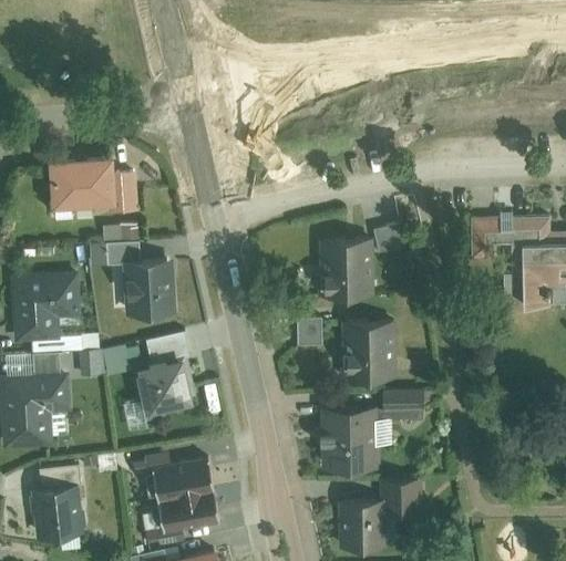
[(114,153),(50,156),(52,205),(72,204),(72,210),(96,209),(96,203),(109,201),(109,211),(137,210),(135,169),(115,170),(114,153)]
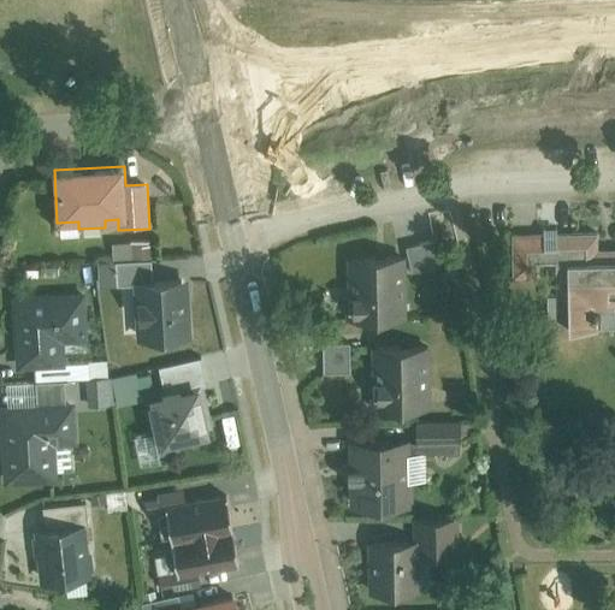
[(596,232),(512,234),(512,282),(532,280),(532,260),(551,260),(596,260),(596,249),(596,232)]
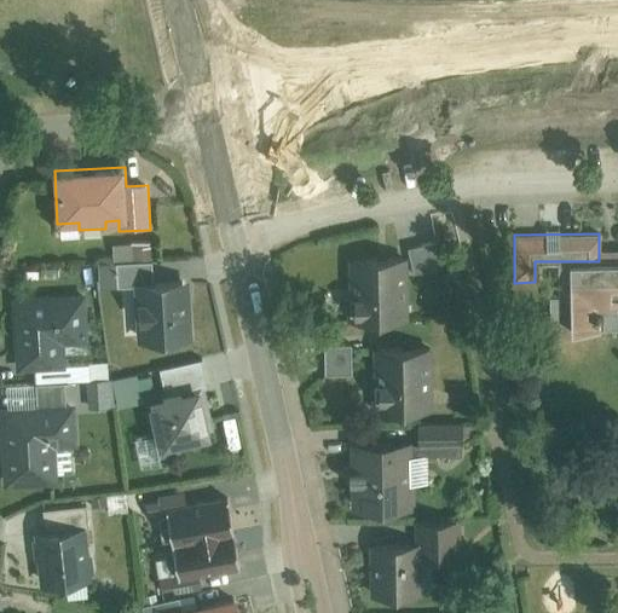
[(399,262),(346,265),(348,328),(403,325),(402,276),(435,275),(434,249),(398,250),(399,262)]
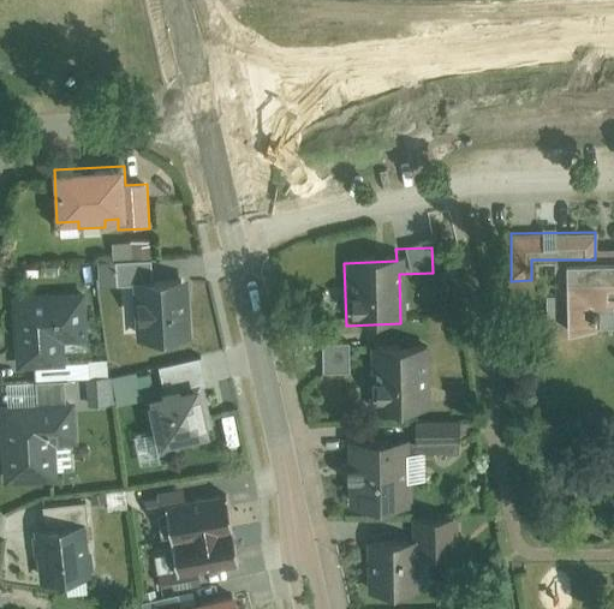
[(613,248),(595,249),(595,260),(550,260),(550,297),(543,297),(543,320),(560,320),(560,339),(613,338),(613,248)]
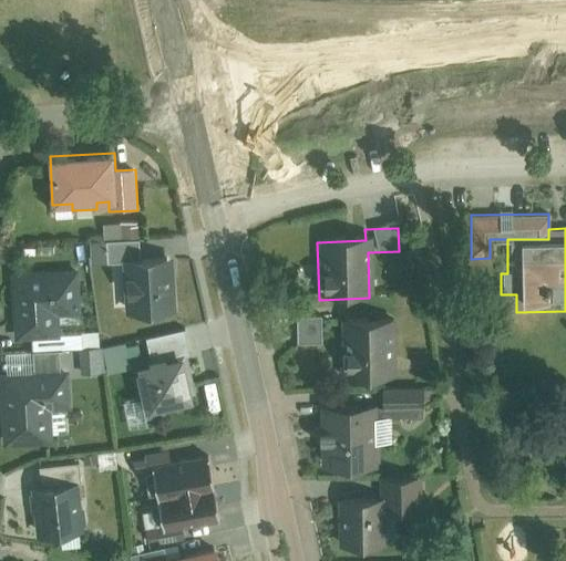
[(125,257),(139,257),(139,240),(107,241),(107,248),(90,248),(90,267),(107,266),(107,262),(125,262),(125,257)]
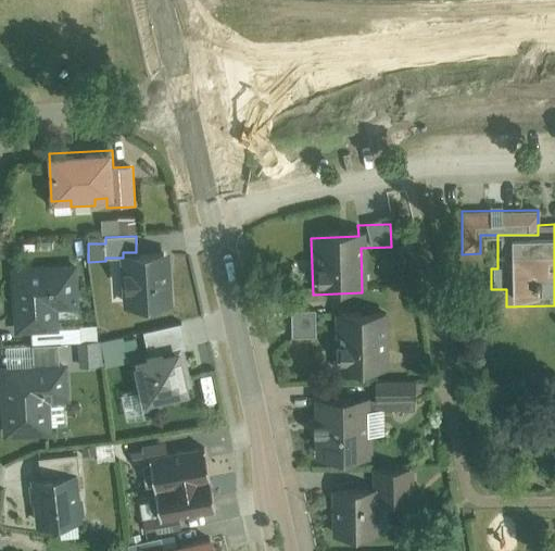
[(136,252),(123,252),(123,258),(123,310),(172,309),(172,252),(136,252)]
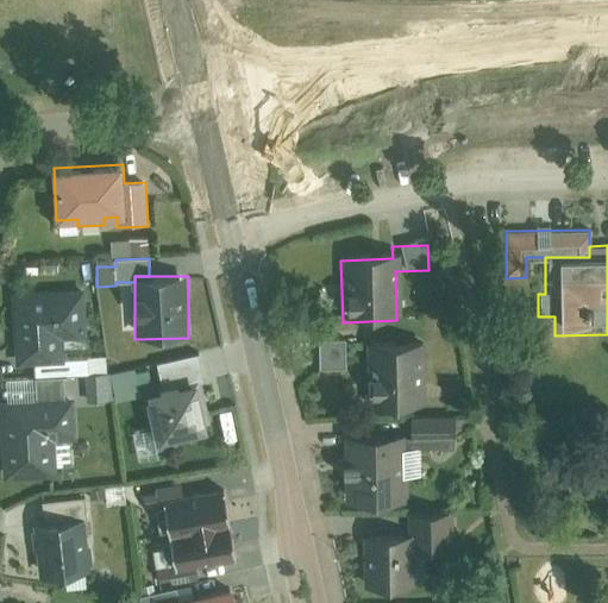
[(12,295),(16,368),(63,365),(62,339),(87,339),(85,291),(12,295)]
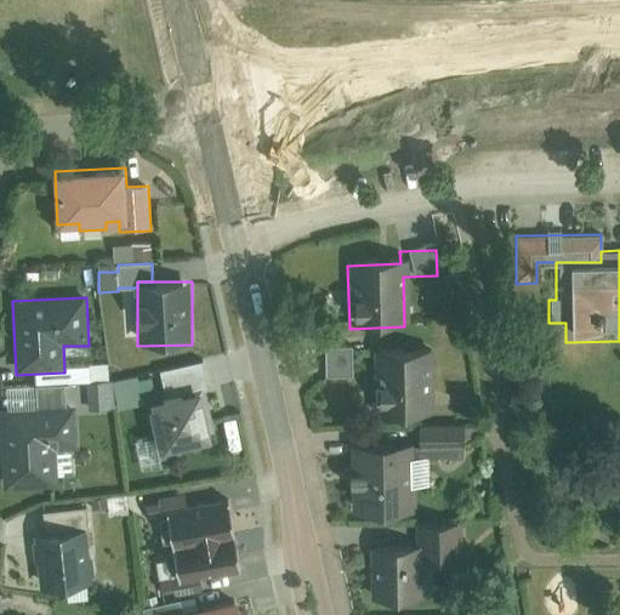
[(348,348),(323,348),(323,379),(350,379),(348,348)]
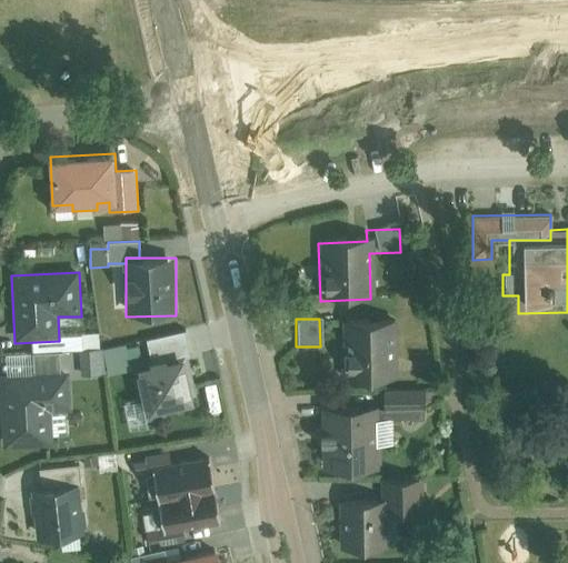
[(386,319),(341,319),(342,378),(387,378),(386,319)]
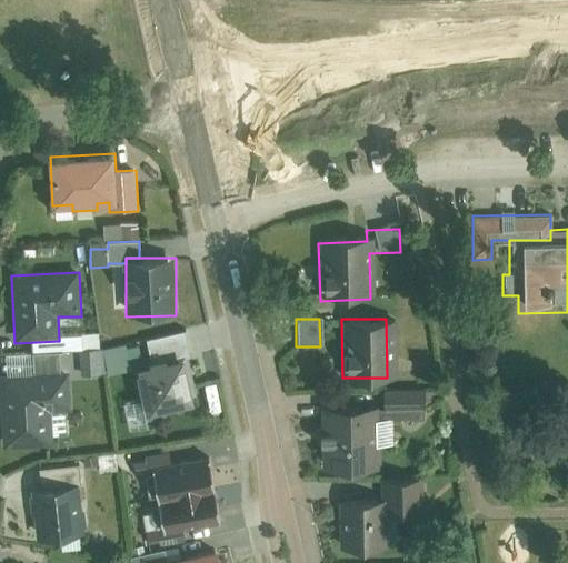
[(150,361),(132,365),(146,422),(199,410),(195,388),(188,360),(186,352),(190,351),(186,332),(146,341),(147,342),(150,361)]
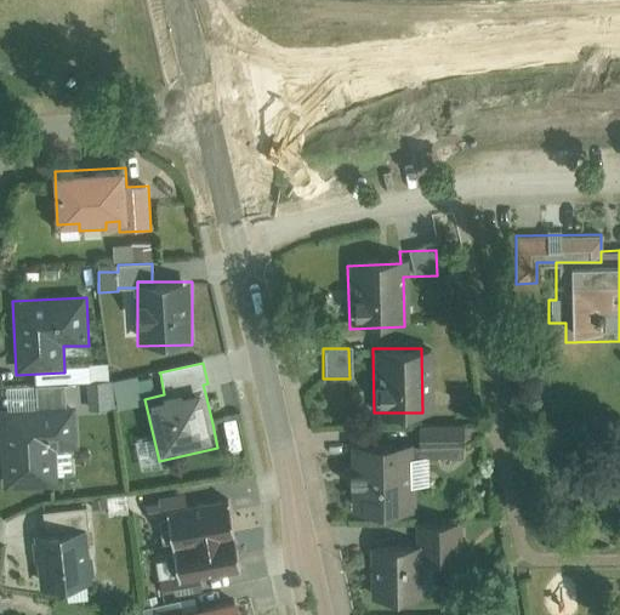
[(109,382),(86,383),(87,413),(111,411),(109,382)]
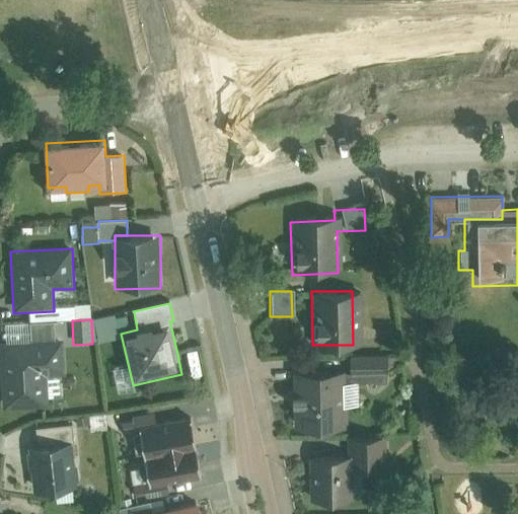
[(108,320),(95,322),(97,336),(111,334),(108,320)]
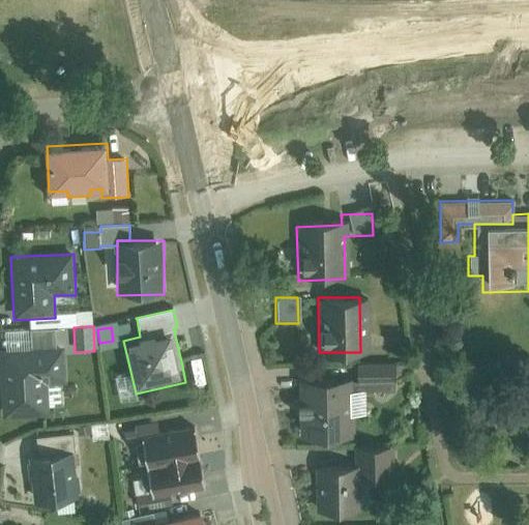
[(30,330),(31,351),(58,350),(57,329),(30,330)]
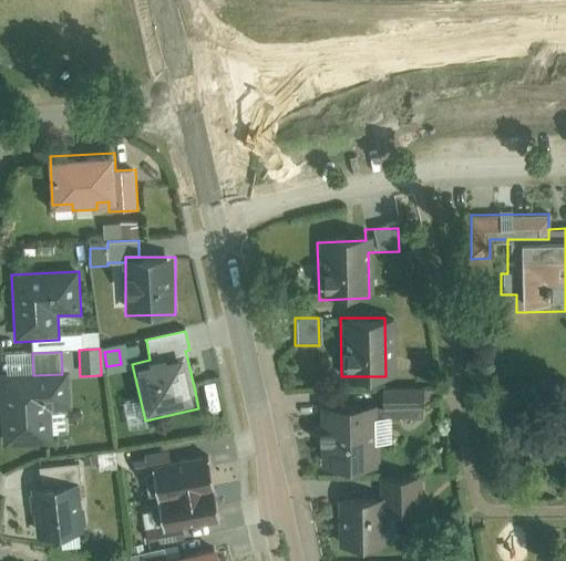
[(0,377),(3,446),(51,444),(49,409),(70,408),(68,374),(62,374),(33,375),(0,377)]
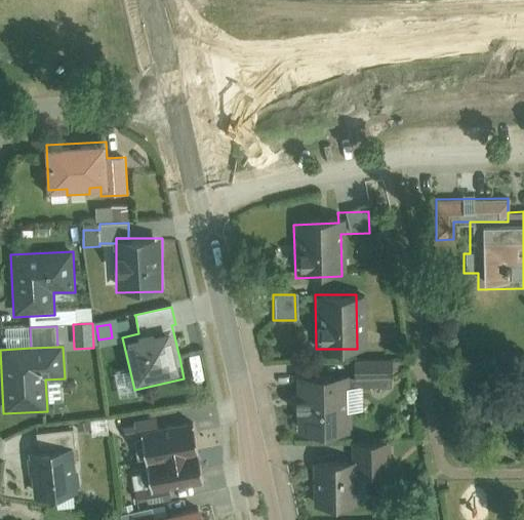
[(389,360),(349,360),(349,381),(389,381),(389,360)]
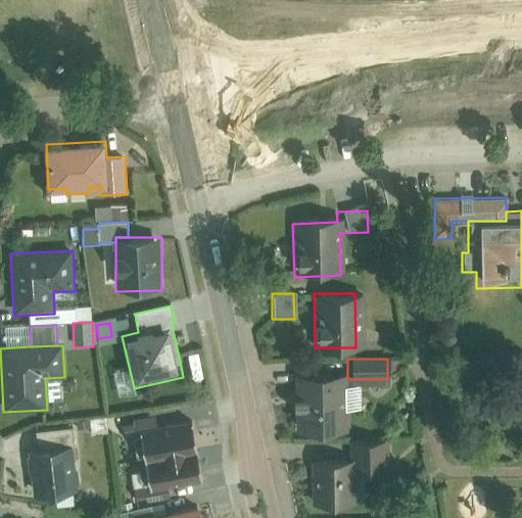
[(344,373),(292,374),(294,433),(346,432),(344,373)]
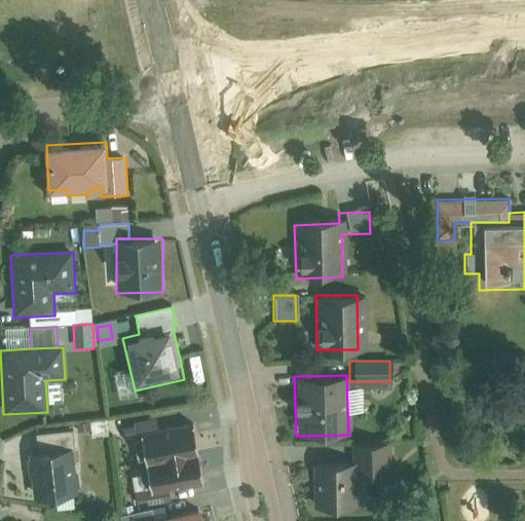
[(88,421),(77,423),(78,433),(89,432),(88,421)]
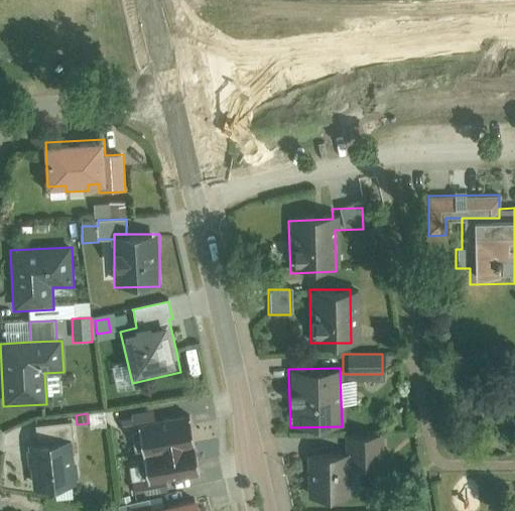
[(36,419),(36,444),(71,439),(71,443),(74,442),(73,416),(36,419)]
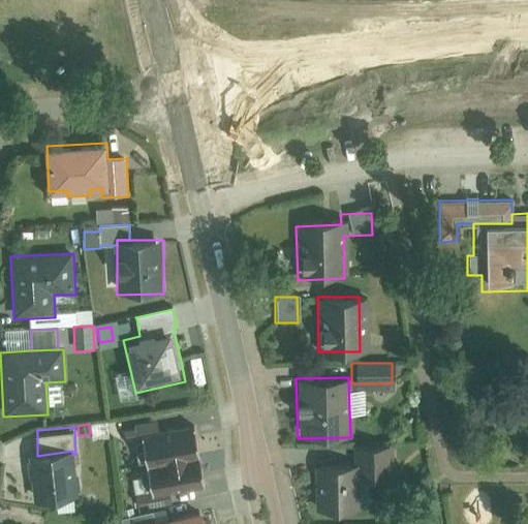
[(141,427),(124,429),(126,442),(143,440),(141,427)]
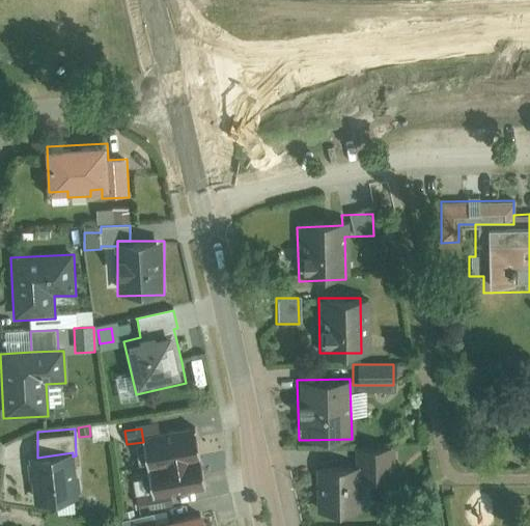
[(196,431),(145,439),(155,496),(170,494),(206,488),(196,431)]
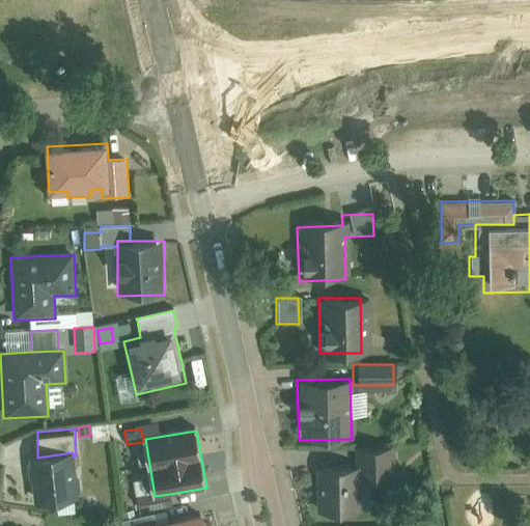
[(391,446),(356,447),(357,465),(357,480),(392,480),(391,446)]
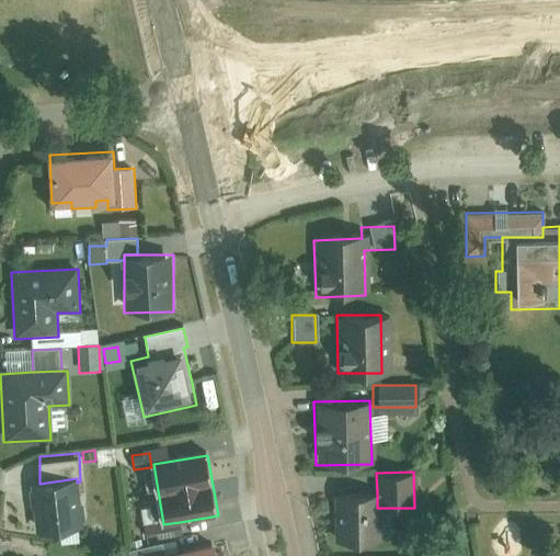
[(40,484),(31,486),(38,532),(83,524),(77,483),(77,478),(40,484)]
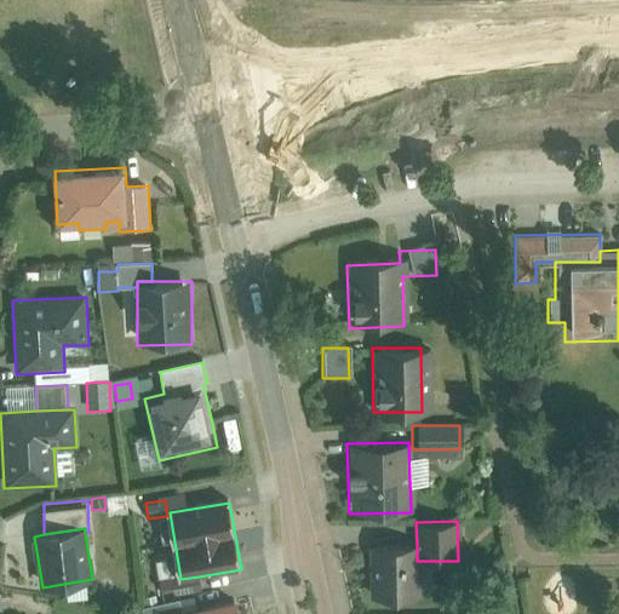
[(417,543),(368,544),(370,603),(418,603),(417,561),(417,543)]
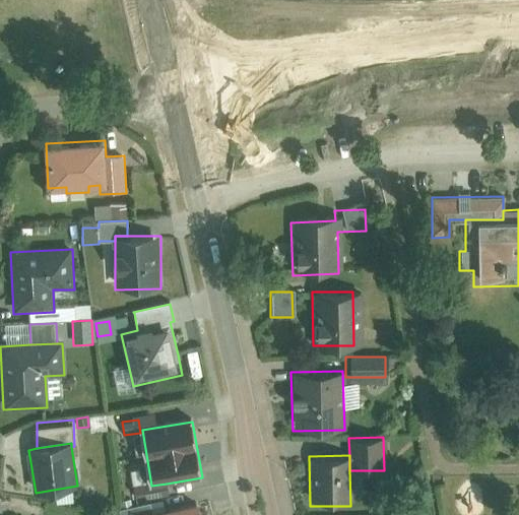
[(151,486),(135,489),(136,499),(147,498),(147,501),(169,497),(167,484),(151,486)]
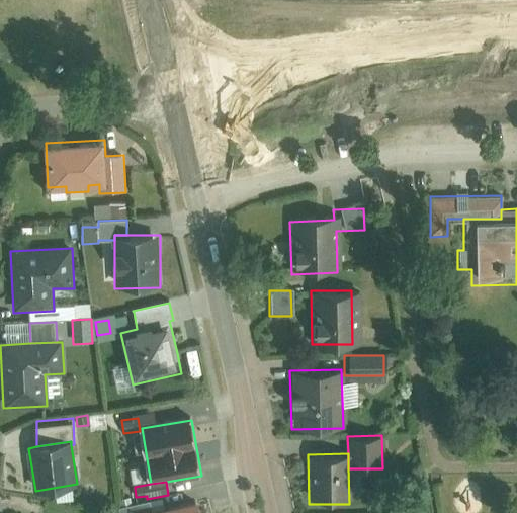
[(152,512),(202,512),(200,502),(152,512)]
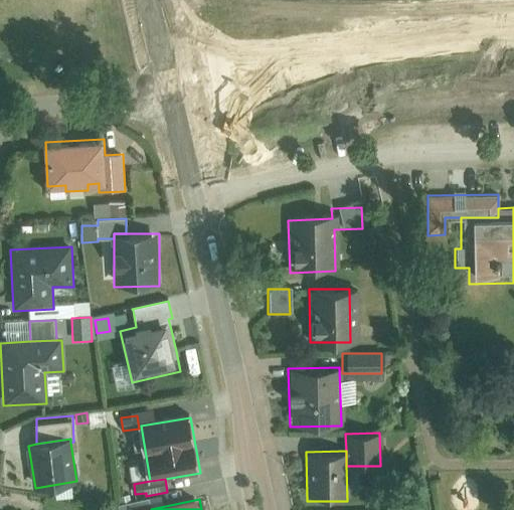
[(151,509),(148,500),(118,506),(119,509),(151,509)]
